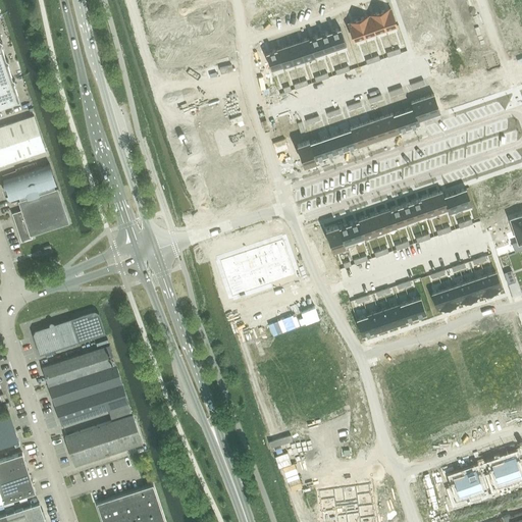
[(409,15),(402,17),(406,31),(413,28),(413,29),(427,23),(419,0),(405,5),(409,15)]
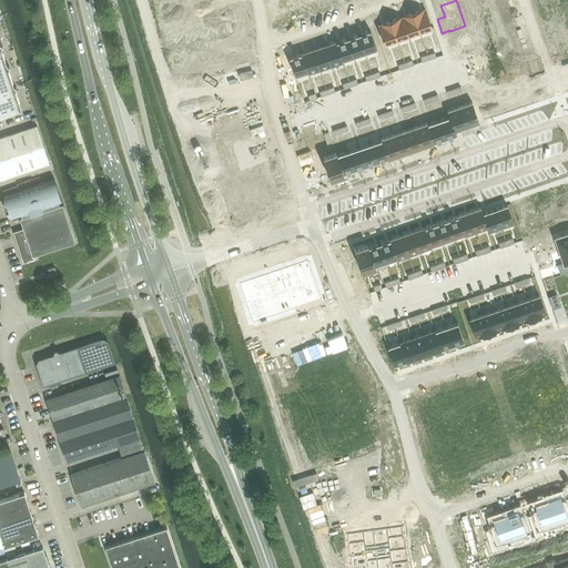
[(479,0),(482,6),(473,9),(480,32),(490,29),(486,18),(503,12),(497,0),(479,0)]
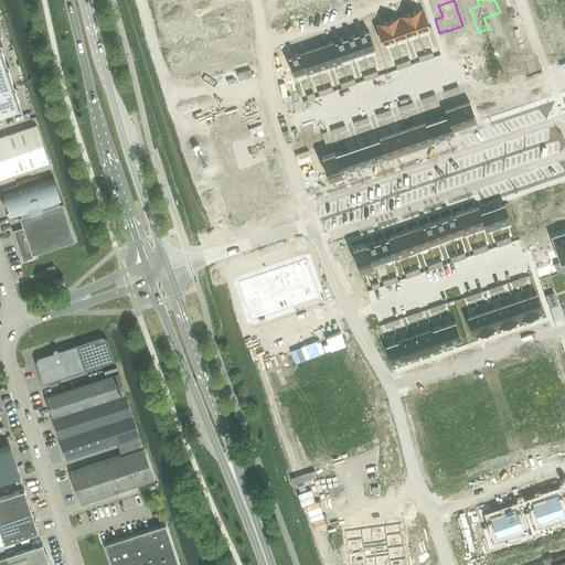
[(423,9),(411,13),(417,32),(429,28),(423,9)]
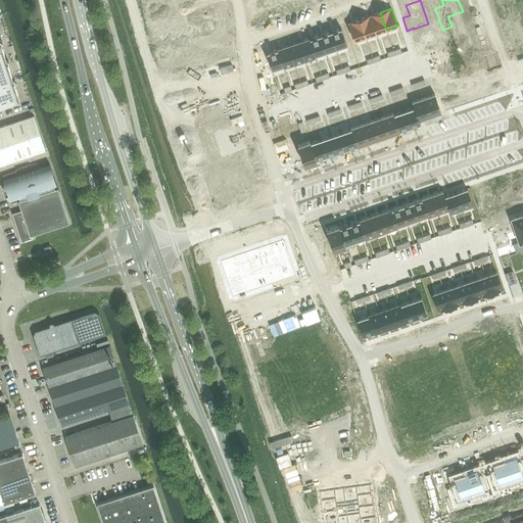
[(519,16),(508,19),(512,32),(522,27),(522,8),(517,11),(518,11),(519,16)]
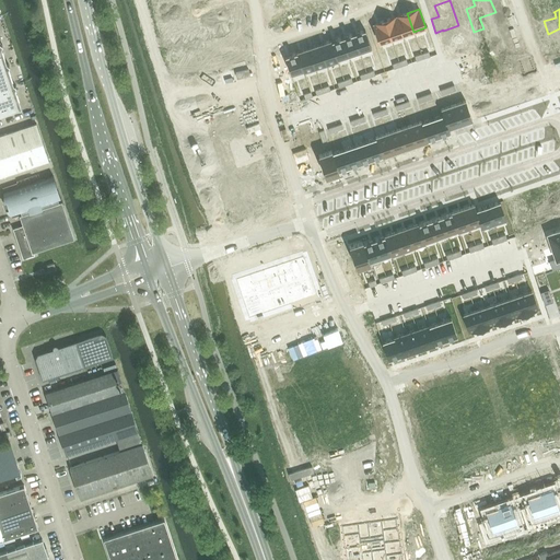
[(407,13),(396,16),(403,35),(413,32),(407,13)]
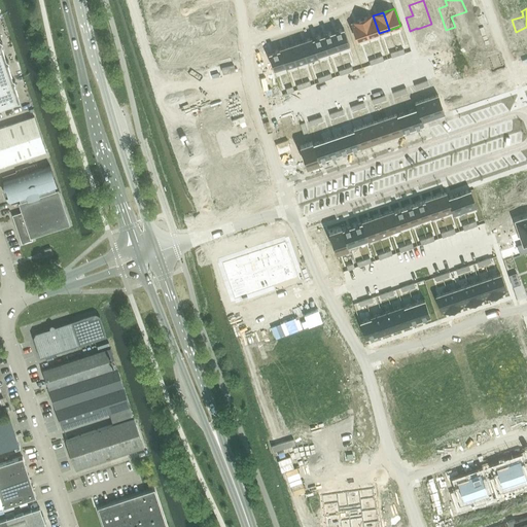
[(373,15),(362,20),(369,37),(379,33),(373,15)]
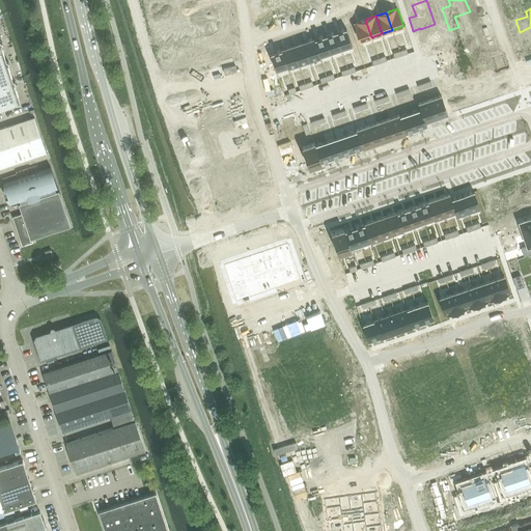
[(365,20),(354,24),(360,40),(371,37),(365,20)]
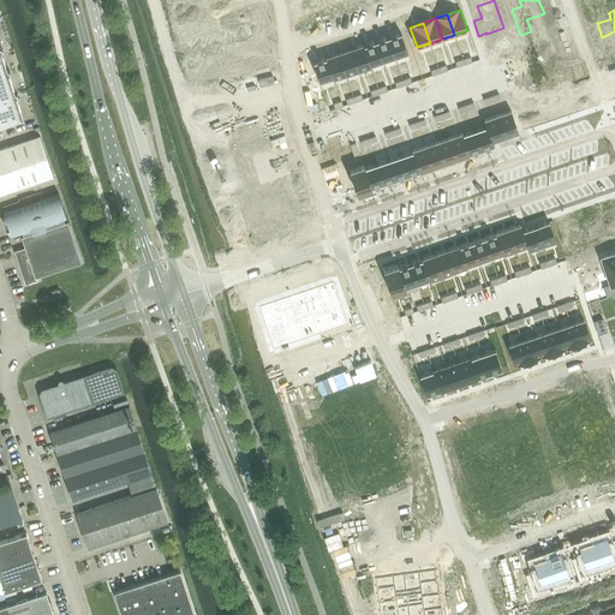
[(614,31),(602,37),(605,51),(614,47),(614,31)]
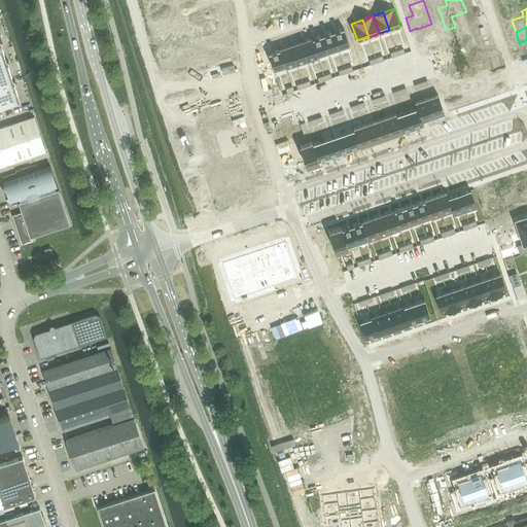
[(344,28),(332,32),(339,49),(349,45),(344,28)]
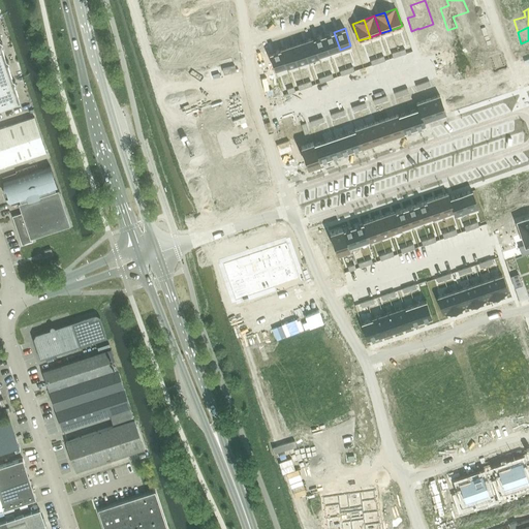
[(334,32),(323,35),(329,53),(340,50),(334,32)]
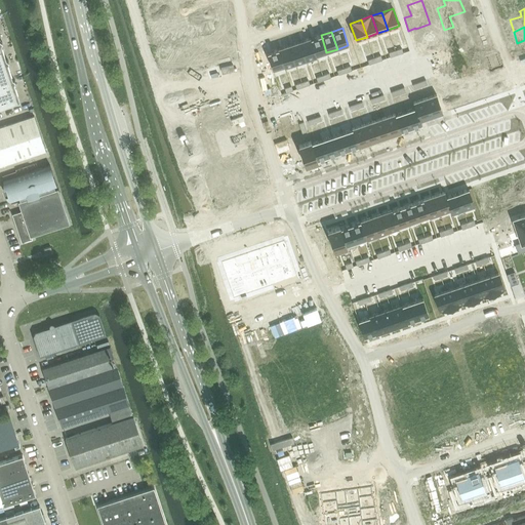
[(321,35),(311,39),(316,56),(326,52),(321,35)]
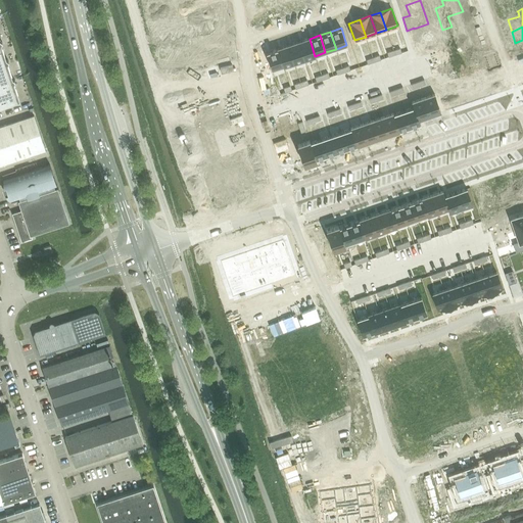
[(308,38),(298,42),(304,60),(315,56),(310,39),(308,38)]
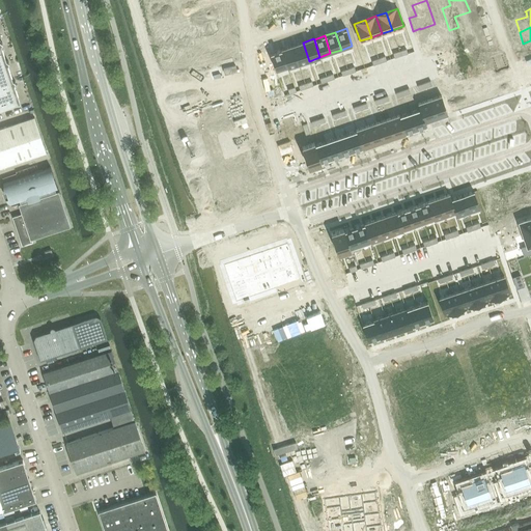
[(15,82),(11,80),(7,65),(8,63),(8,62),(5,61),(1,47),(2,44),(1,43),(0,42),(0,108),(19,103),(14,85),(15,82)]
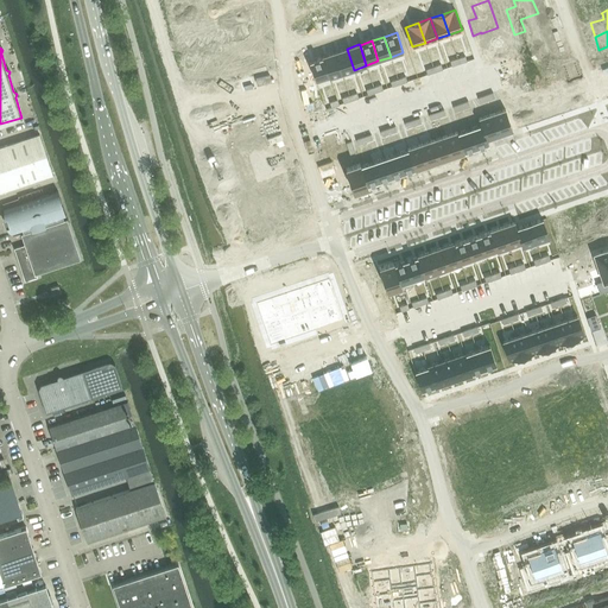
[(347,49),(335,52),(342,74),(354,70),(347,49)]
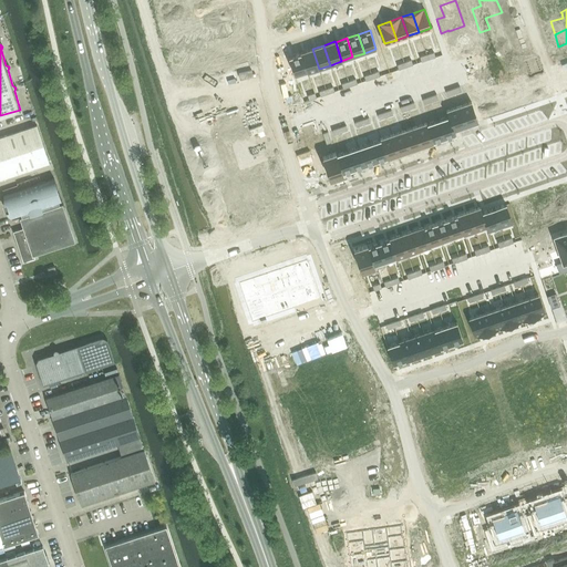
[(312,49),(301,53),(308,73),(319,69),(312,49)]
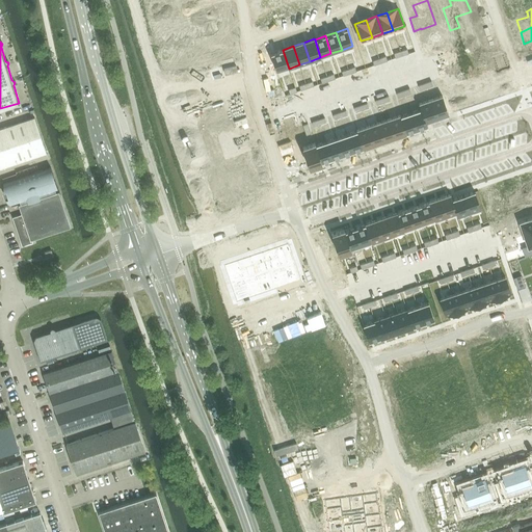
[(282,49),(270,53),(277,74),(289,70),(289,69),(283,50),(282,49)]
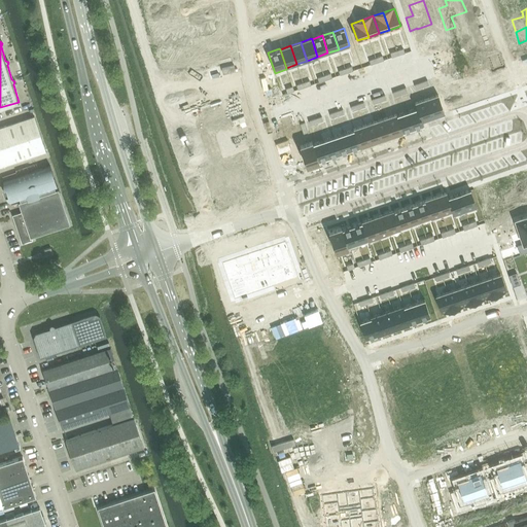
[(477,67),(457,73),(464,97),(488,89),(483,73),(479,74),(477,67)]
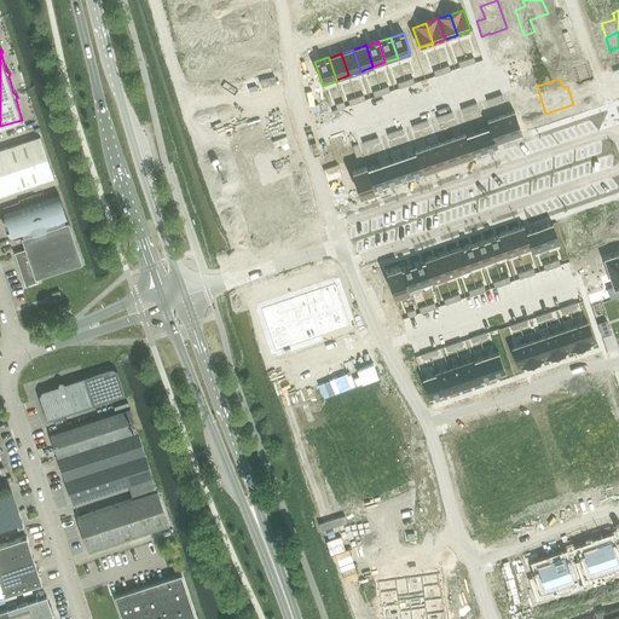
[(514,109),(501,114),(508,138),(522,133),(514,109)]
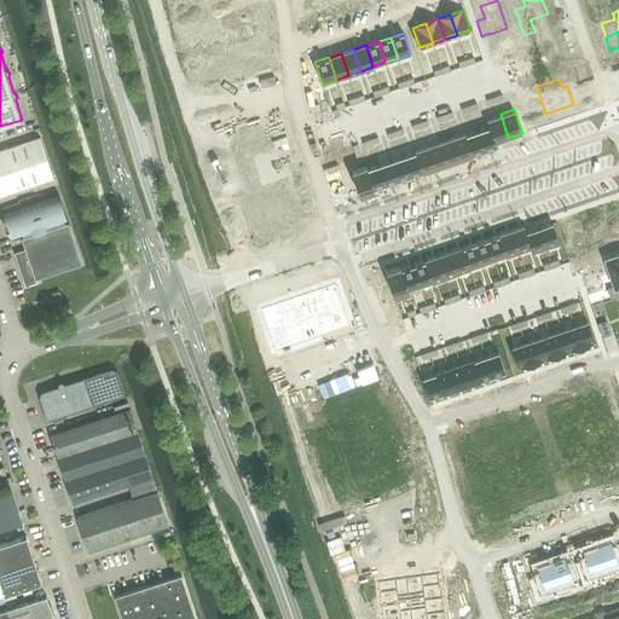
[(501,114),(487,117),(490,127),(496,142),(508,138),(501,114)]
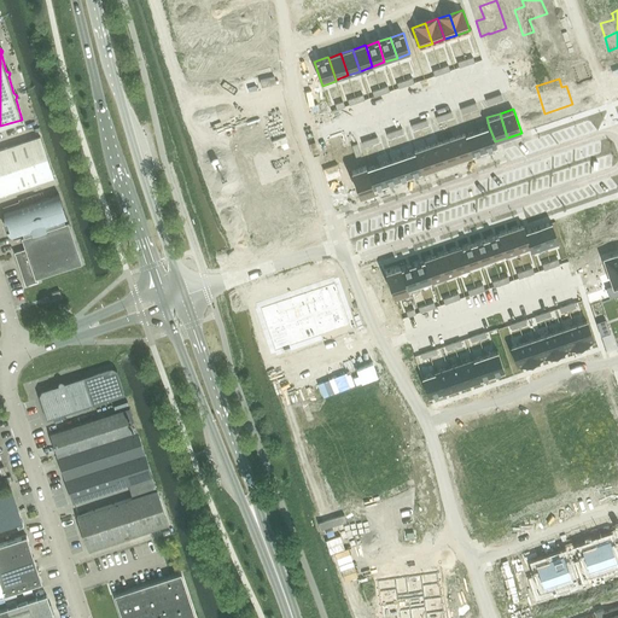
[(277,124),(238,138),(268,226),(307,213),(277,124)]
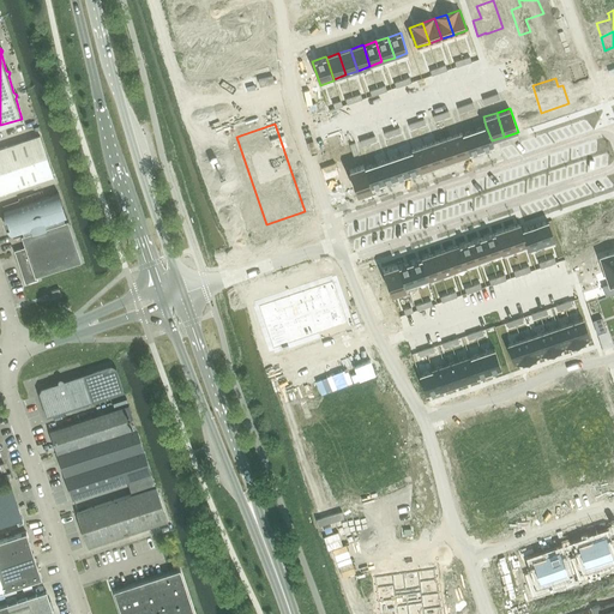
[(486,126),(474,130),(481,150),(493,145),(492,140),(486,126)]
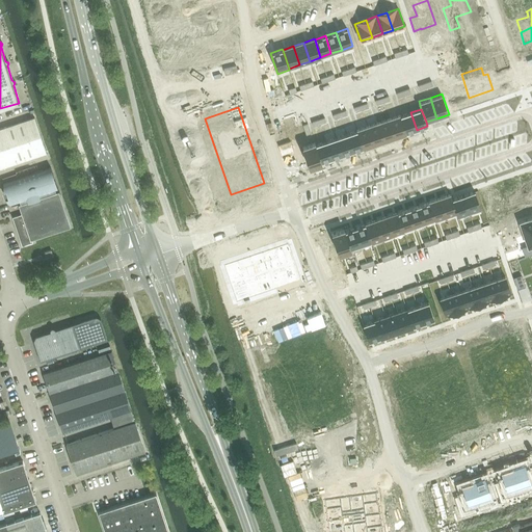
[(410,112),(400,116),(406,133),(417,130),(410,112)]
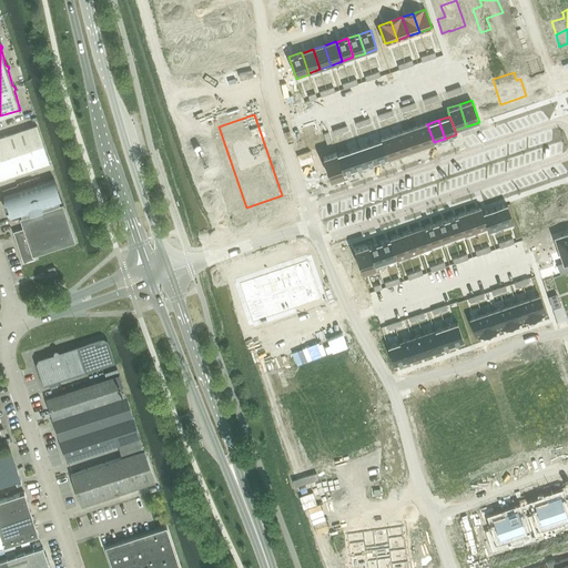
[(427,123),(415,128),(423,146),(434,143),(434,142),(427,124),(427,123)]
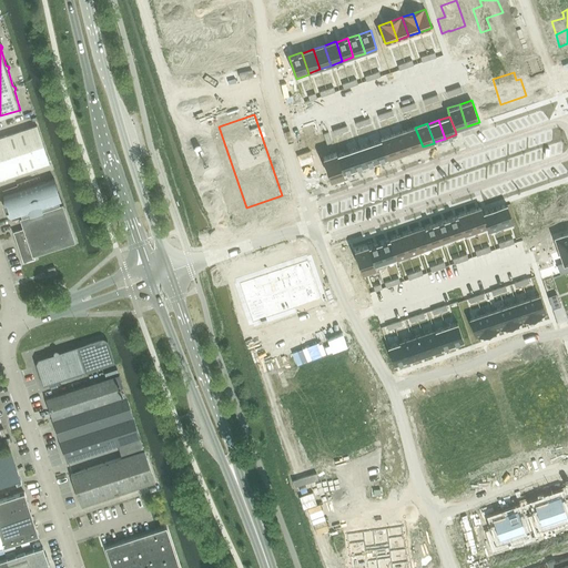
[(37,125),(27,129),(0,138),(0,180),(50,163),(37,125)]
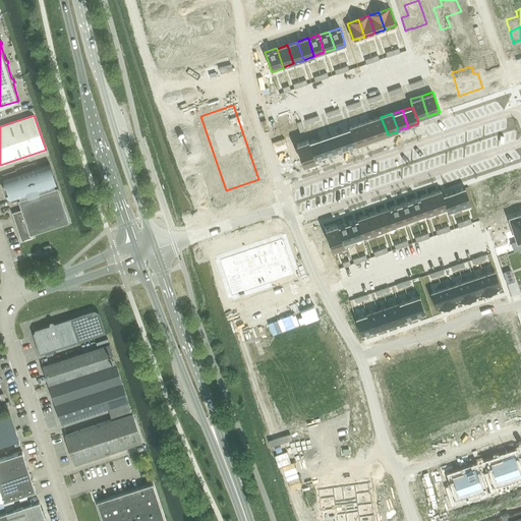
[(381,117),(370,120),(377,138),(388,134),(381,117)]
